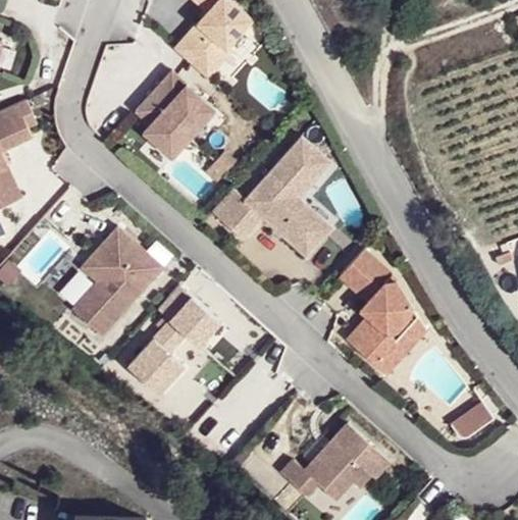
[(194,0),(206,10),(173,47),(207,78),(230,51),(226,46),(251,18),(229,0),(194,0)]
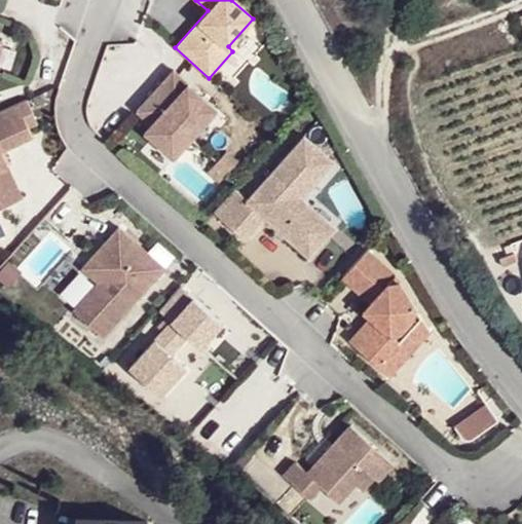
[(3,40),(0,47),(0,74),(3,75),(14,44),(3,40)]
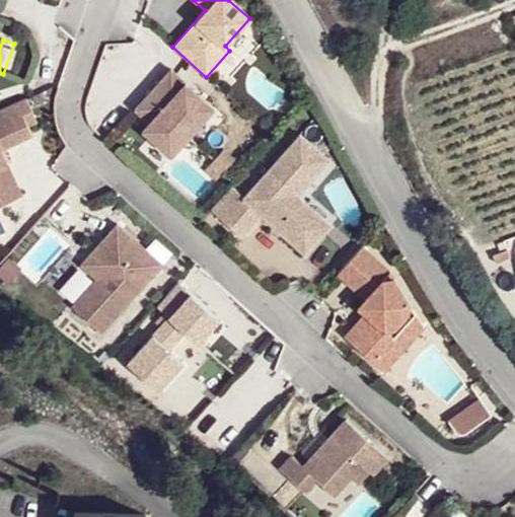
[(171,70),(136,109),(150,123),(157,130),(151,137),(171,155),(214,108),(171,70)]
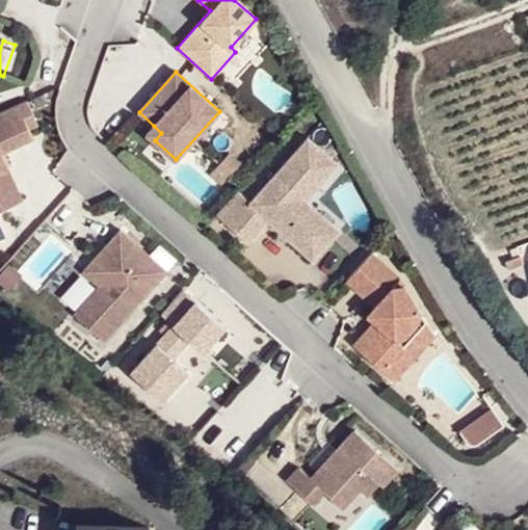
[(24,104),(0,114),(0,211),(19,203),(0,160),(0,154),(30,141),(24,130),(34,127),(24,104)]
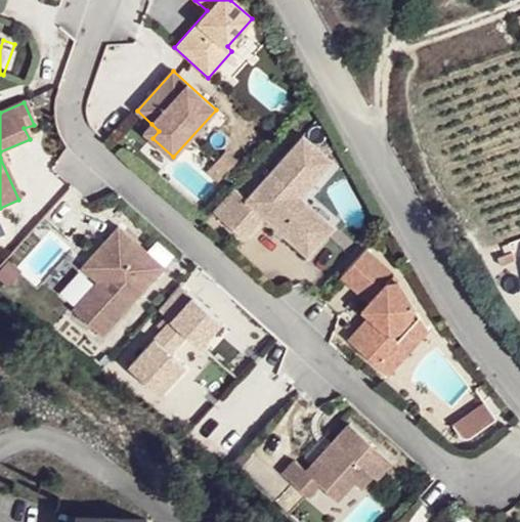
[(152,124),(144,131),(153,138),(159,131),(152,124)]
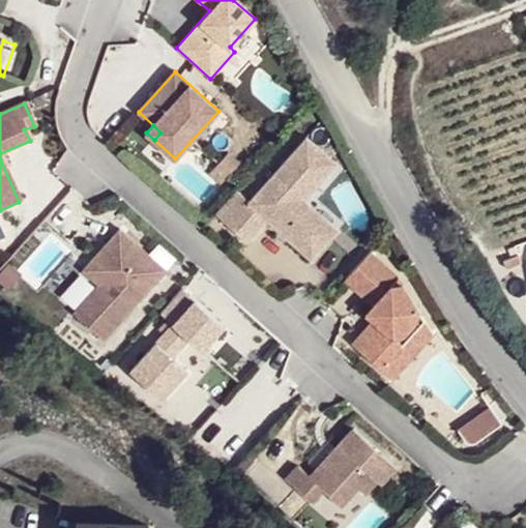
[(234,193),(213,216),(245,245),(266,223),(311,262),(337,233),(300,201),(333,165),(304,140),(246,204),(234,193)]
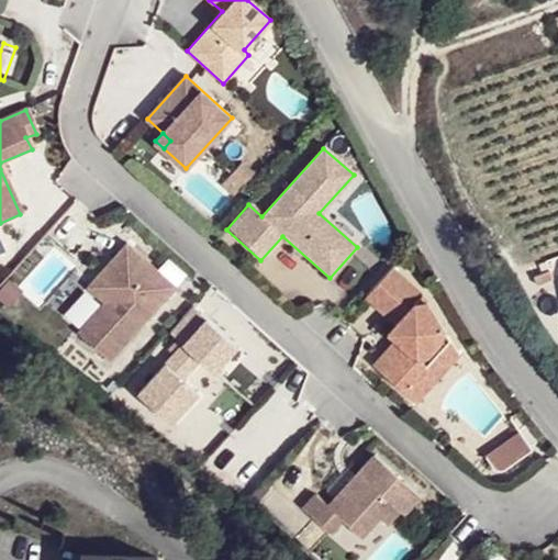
[(254,174),(242,163),(221,186),(234,196),(254,174)]
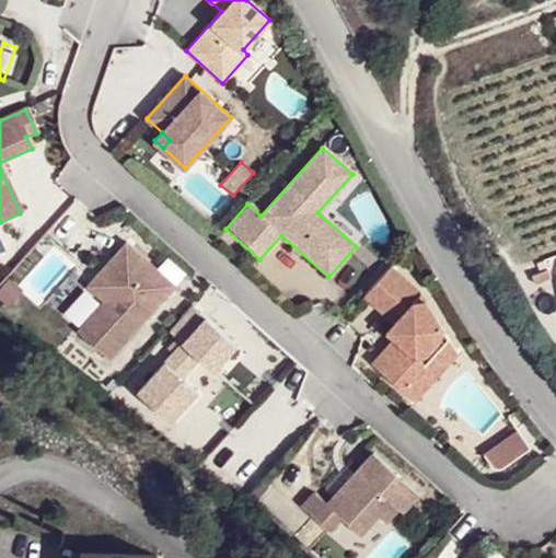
[(360,182),(352,174),(317,212),(356,246),(361,240),(333,213),(360,182)]
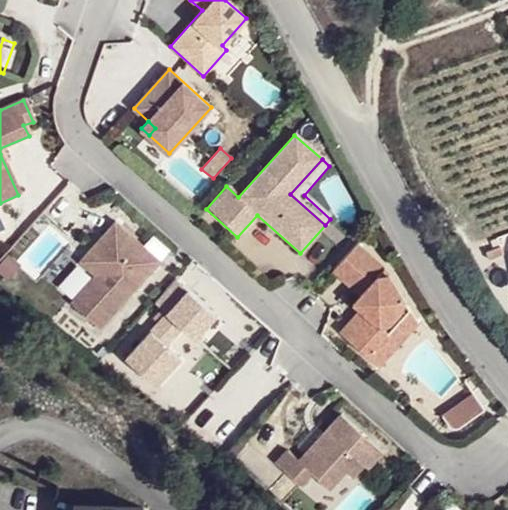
[(104,265),(71,302),(100,328),(161,260),(116,221),(88,251),(104,265)]
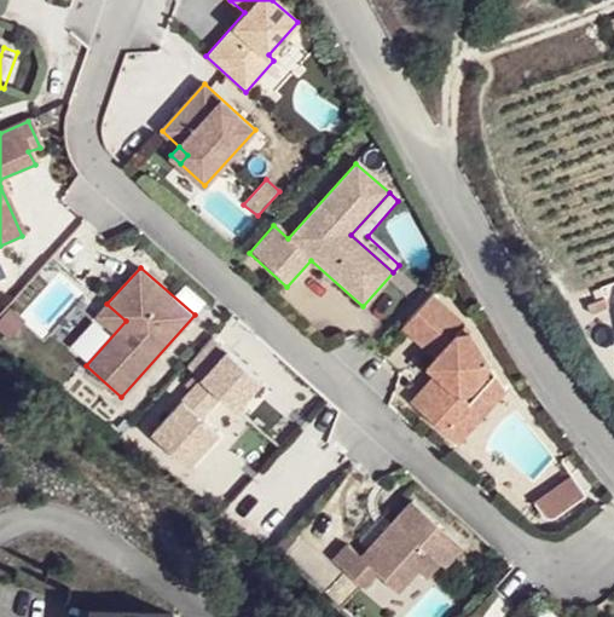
[(428,297),(400,328),(433,358),(441,365),(434,375),(409,403),(455,445),(503,391),(462,327),(428,297)]
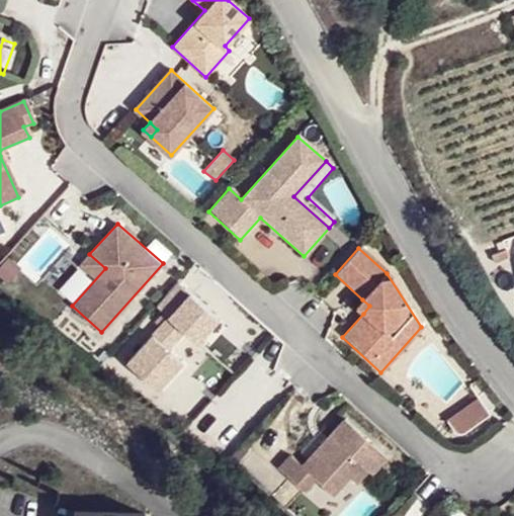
[(89,254),(82,263),(97,277),(105,268),(89,254)]
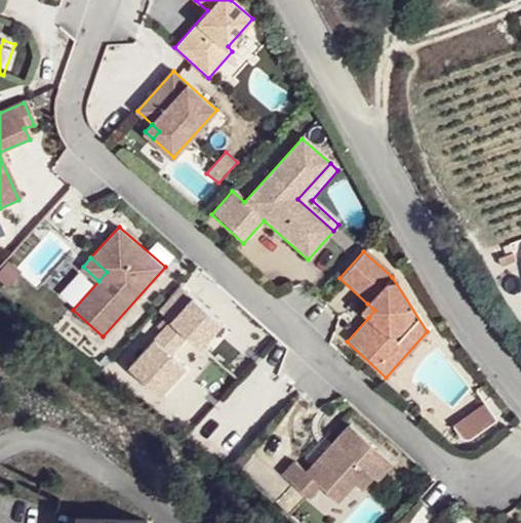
[(221,326),(177,287),(156,311),(162,317),(186,337),(199,350),(221,326)]
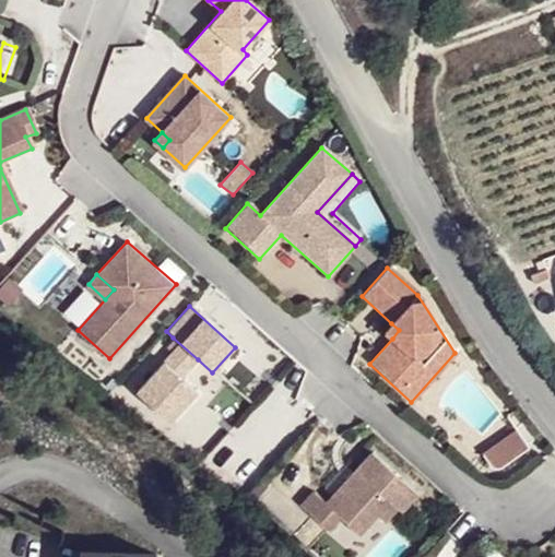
[(391,323),(385,331),(392,339),(399,330),(391,323)]
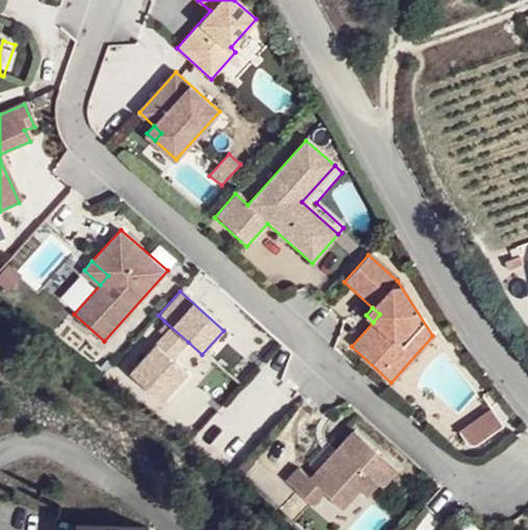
[(188,342),(164,321),(154,333),(159,337),(128,372),(162,404),(189,374),(174,359),(188,342)]
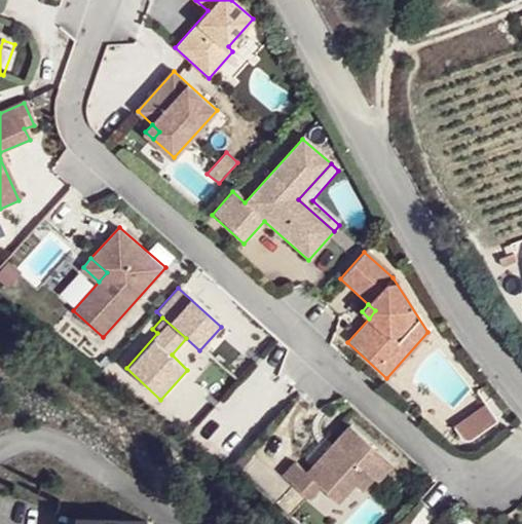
[(497,419),(487,403),(454,426),(461,437),(462,437),(463,438),(465,438),(468,439),(469,439),(471,439),(472,438),(497,419)]
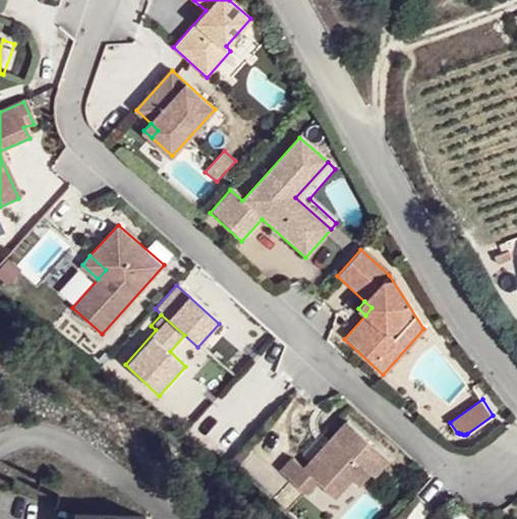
[(294,458),(282,470),(306,493),(318,480),(330,491),(346,472),(352,477),(359,484),(370,471),(375,475),(390,458),(347,420),(305,468),(294,458)]
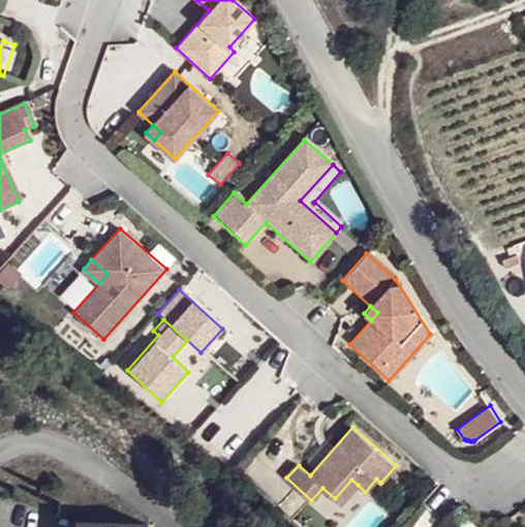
[(351,479),(335,498),(340,503),(358,485),(351,479)]
